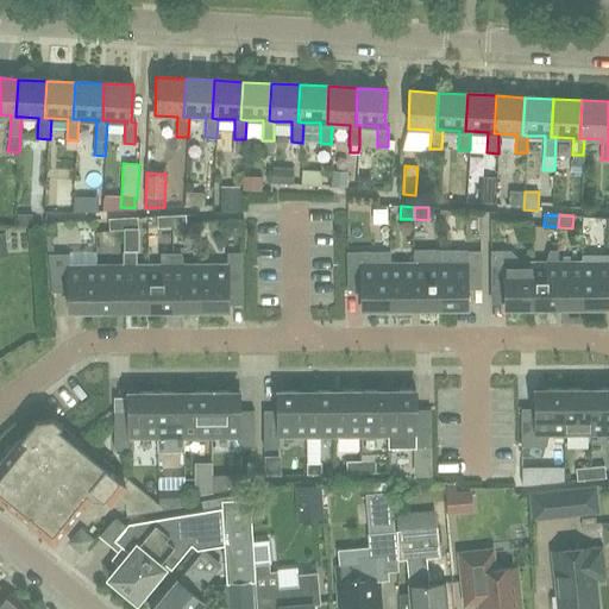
[(157,217),(158,228),(173,228),(171,215),(157,217)]
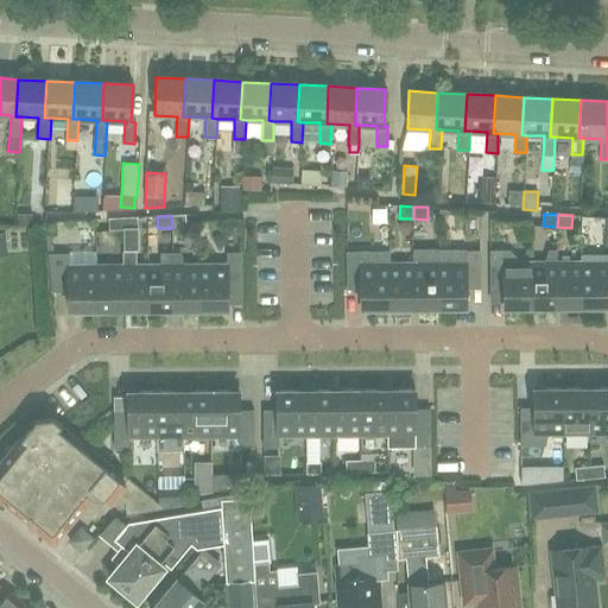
[(172,228),(187,227),(185,215),(171,215),(172,228)]
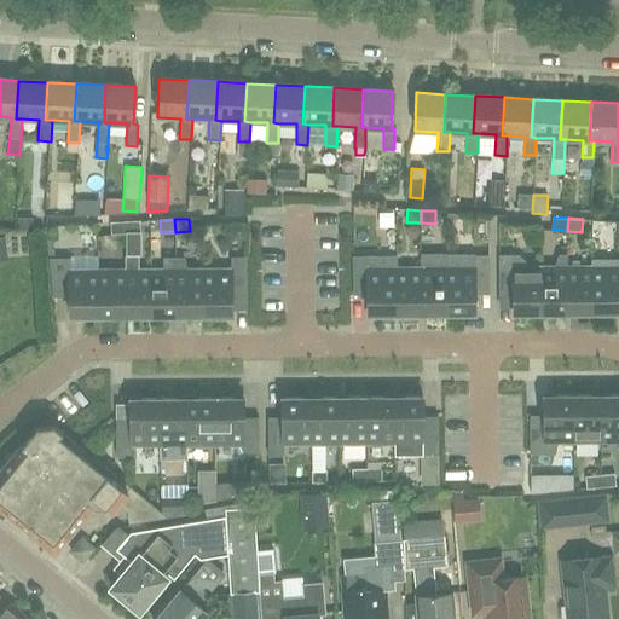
[(126,235),(126,221),(111,223),(111,235),(126,235)]
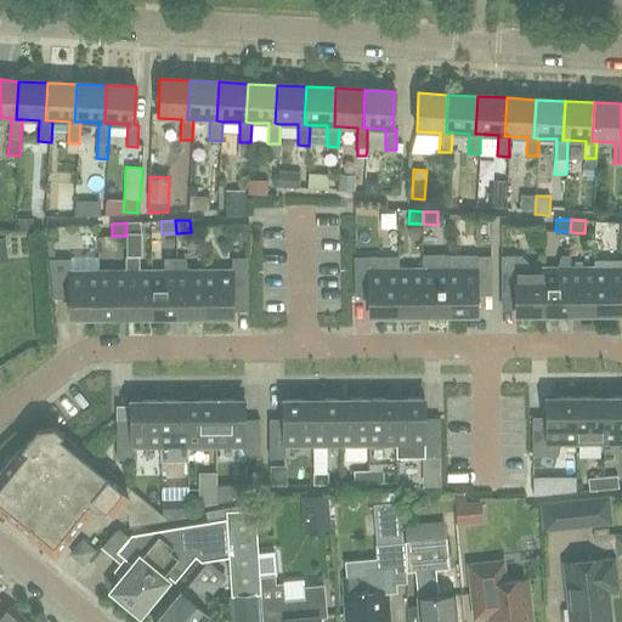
[(140,222),(126,222),(126,236),(141,235),(140,222)]
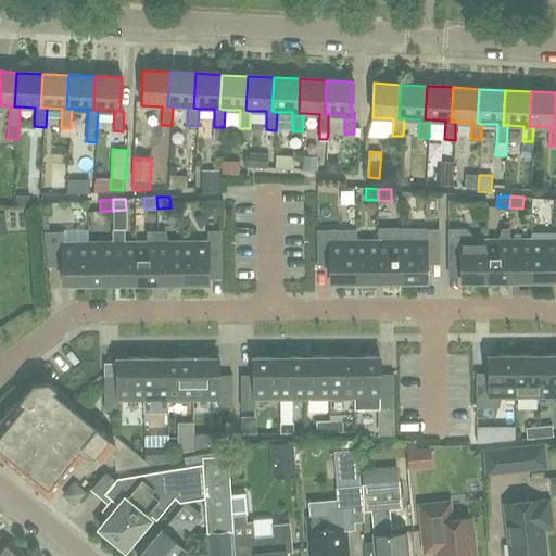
[(207,216),(222,216),(222,212),(222,201),(206,202),(207,216)]
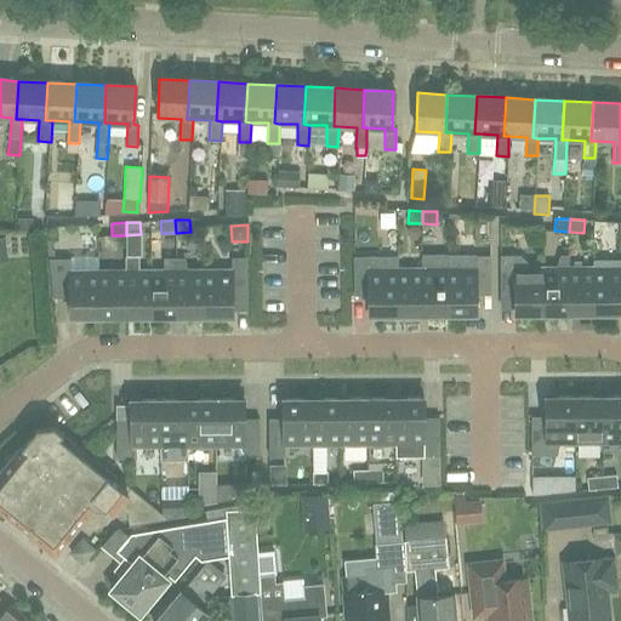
[(543,269),(543,314),(570,313),(571,269),(569,269),(569,255),(560,255),(557,269),(543,269)]
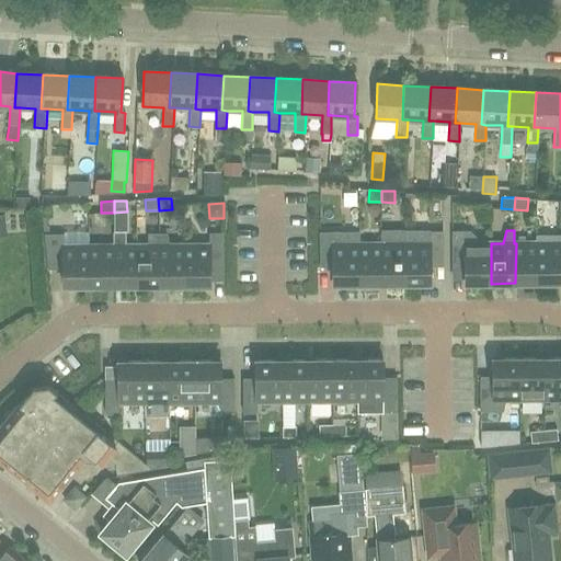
[(137,244),(126,244),(126,231),(114,232),(114,244),(113,244),(113,285),(137,285),(137,275),(137,244)]
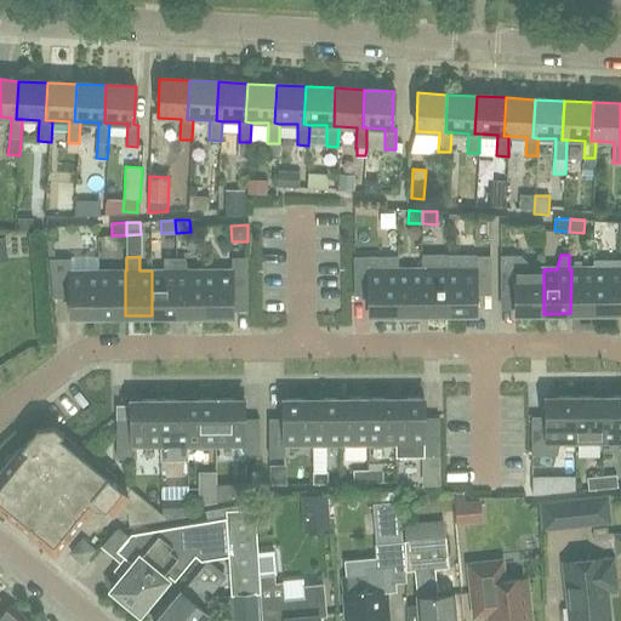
[(370,314),(396,314),(396,268),(380,268),(380,256),(354,257),(355,296),(370,295),(370,314)]
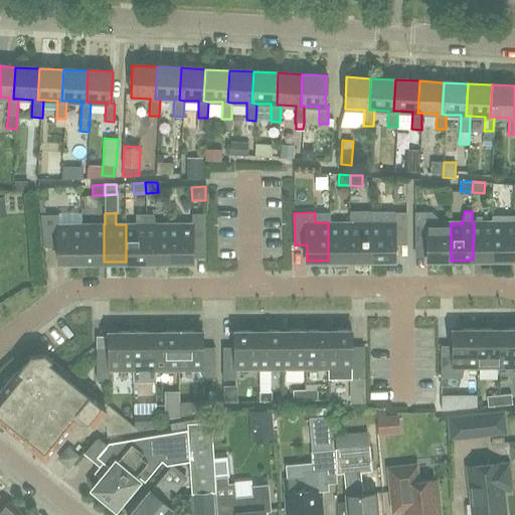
[(372,212),(351,212),(351,222),(350,222),(350,261),(373,261),(373,222),(372,222),(372,212)]
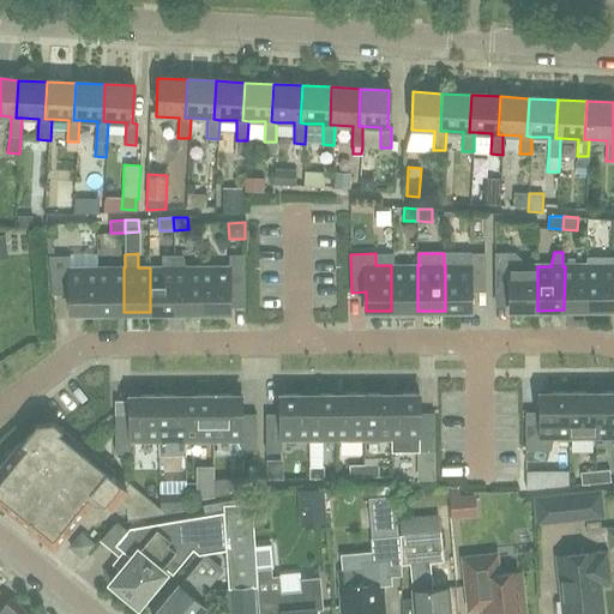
[(445,265),(445,311),(471,311),(471,292),(486,292),(486,253),(471,253),(471,265),(445,265)]
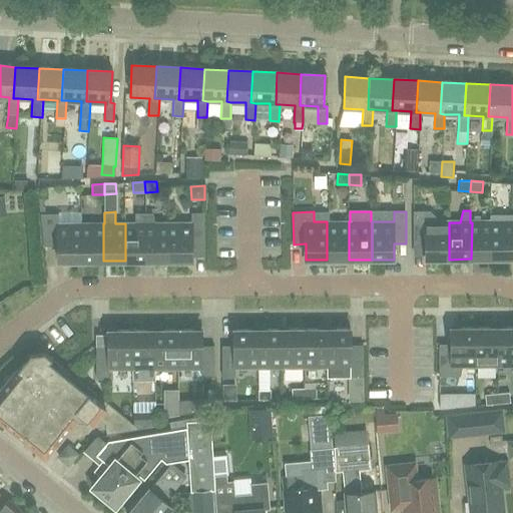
[(449,260),(449,222),(427,222),(427,211),(414,211),(414,243),(427,243),(427,260),(449,260)]
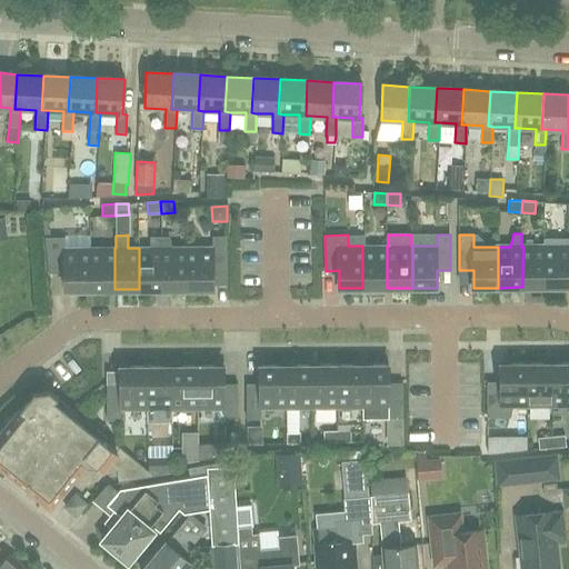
[(227,271),(227,236),(213,236),(213,247),(187,247),(187,249),(187,289),(213,289),(213,271),(227,271)]
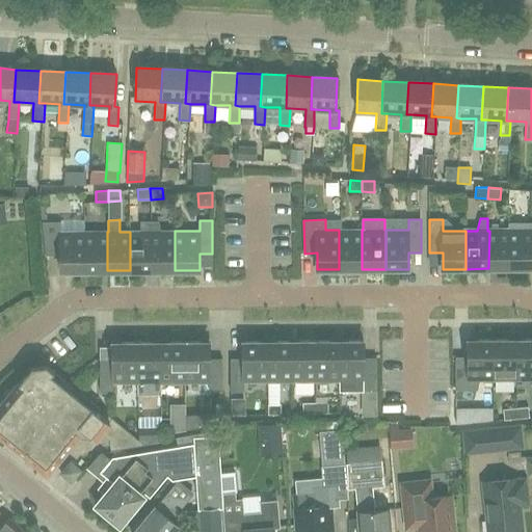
[(60,271),(85,271),(85,232),(60,232),(59,221),(46,221),(46,255),(60,255),(60,271)]
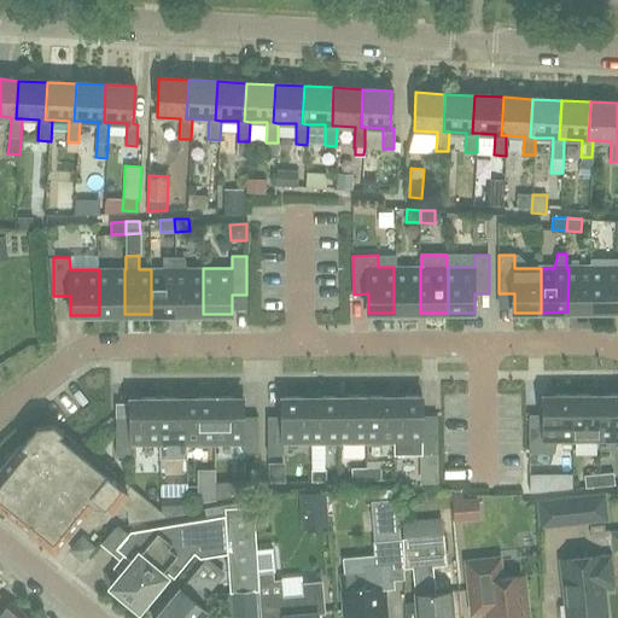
[(151,303),(151,314),(176,314),(176,310),(176,308),(176,302),(176,295),(175,257),(163,257),(164,269),(151,269),(151,303)]
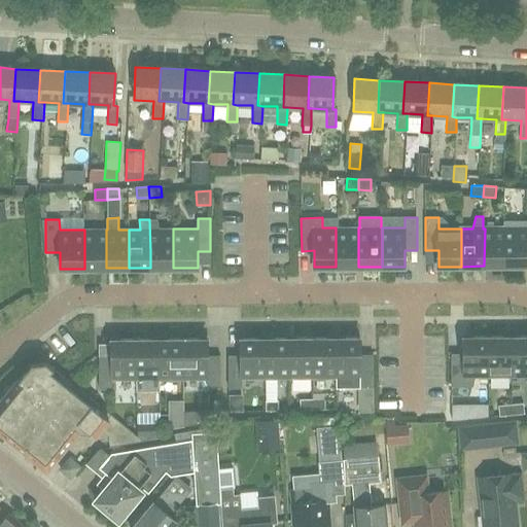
[(150,251),(150,257),(150,262),(150,265),(150,268),(173,268),(173,231),(173,229),(160,229),(157,219),(149,219),(150,251)]
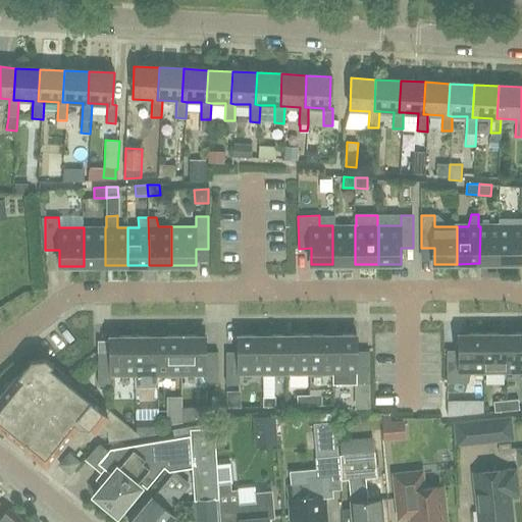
[(332,264),(355,264),(355,225),(332,225),(332,264)]
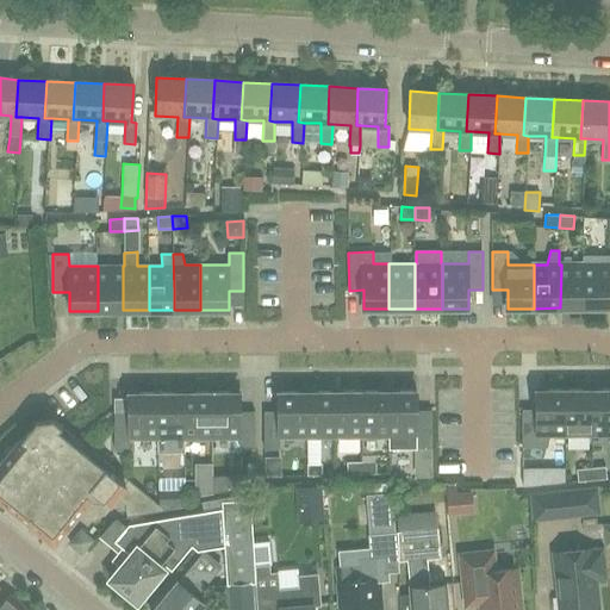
[(609,263),(587,265),(587,307),(609,307),(609,263)]
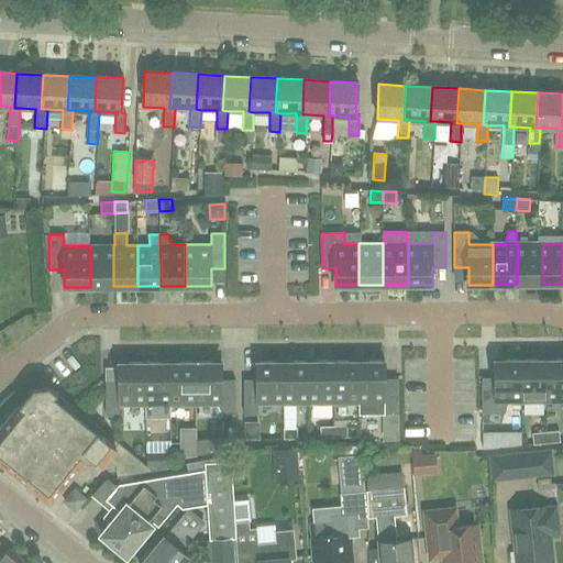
[(542,244),(518,244),(517,284),(542,284),(542,244)]
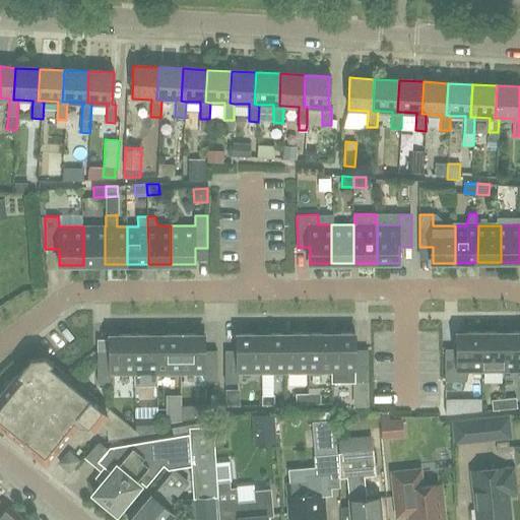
[(105,226),(83,226),(83,265),(105,264),(105,226)]
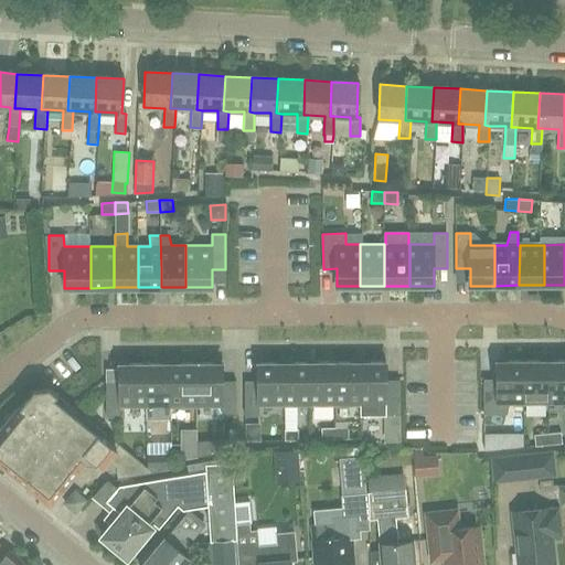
[(524,403),(524,361),(498,361),(498,379),(483,379),(483,414),(507,414),(510,403),(524,403)]
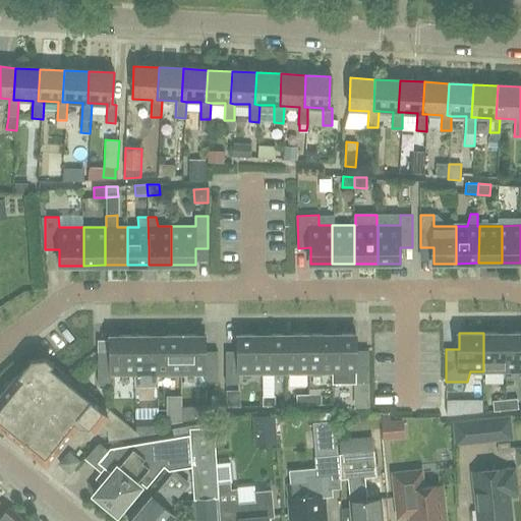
[(506,333),(483,333),(483,371),(506,371),(506,333)]
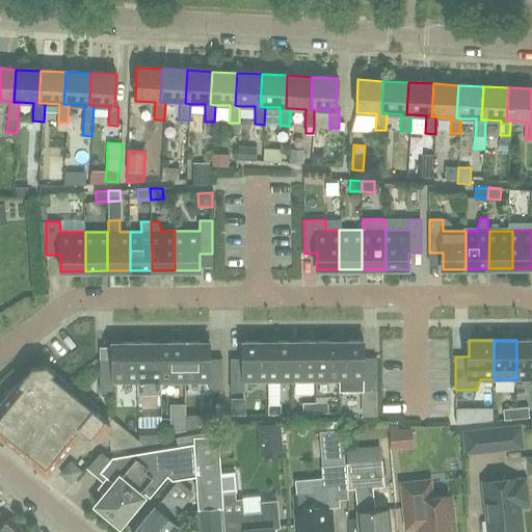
[(516,379),(531,379),(531,340),(516,340),(516,379)]
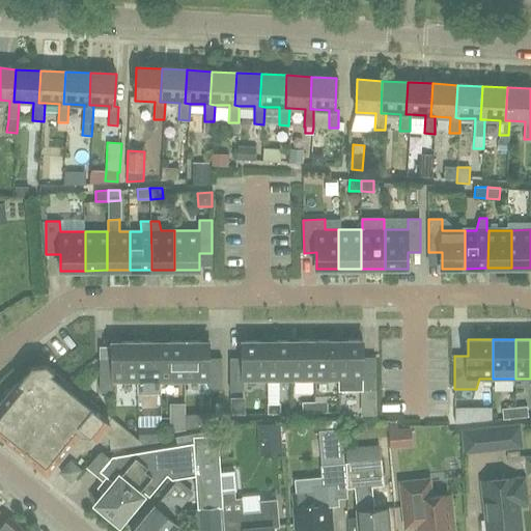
[(291,341),(291,381),(315,380),(315,340),(291,341)]
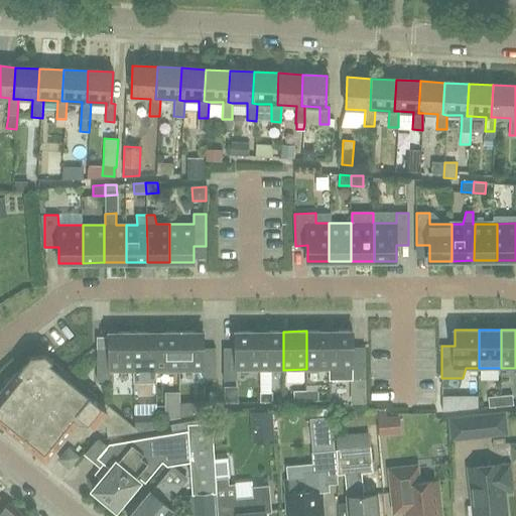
[(306,331),(306,369),(331,369),(331,331),(306,331)]
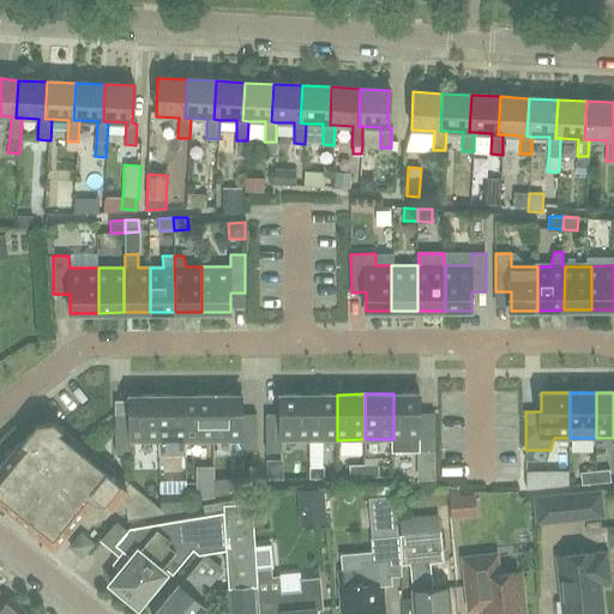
[(393,393),(393,439),(420,439),(420,451),(435,451),(434,413),(420,413),(420,393),(393,393)]
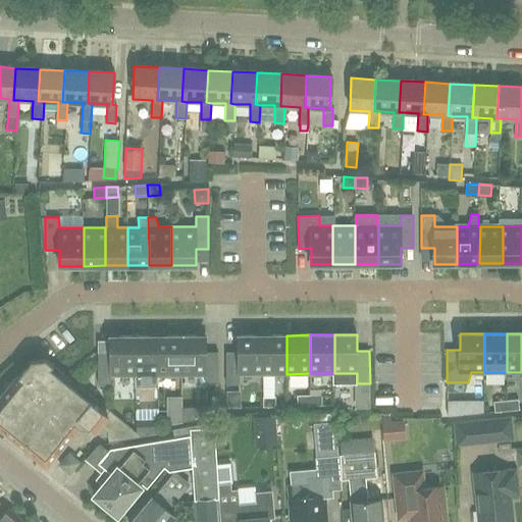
[(98,352),(98,384),(111,384),(111,374),(136,374),(136,335),(110,335),(111,352),(98,352)]
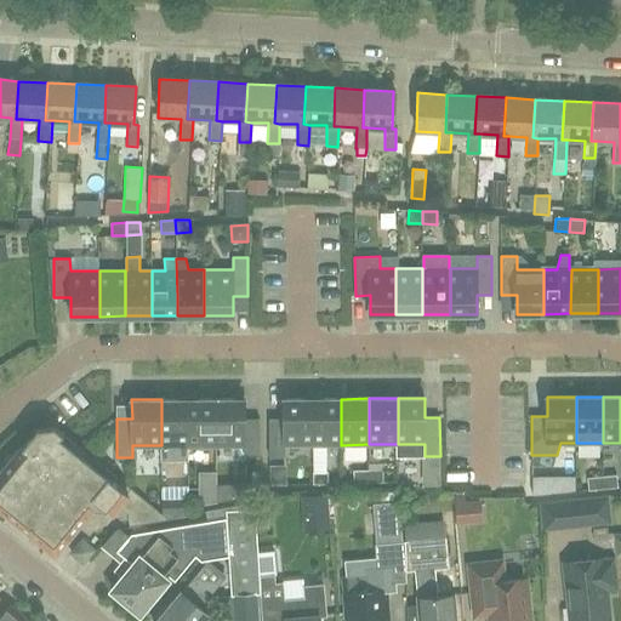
[(189,460),(189,445),(191,445),(189,399),(161,399),(161,445),(161,460),(189,460)]
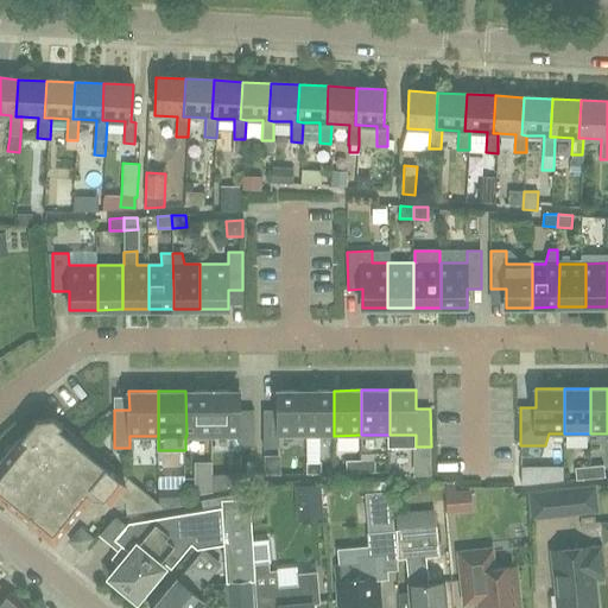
[(187,436),(214,436),(214,391),(185,391),(187,436)]
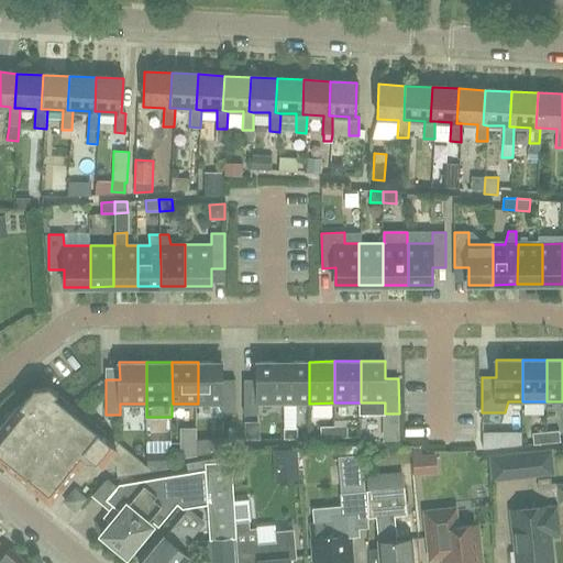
[(198,362),(198,404),(221,404),(221,415),(235,415),(235,379),(222,379),(221,362),(198,362)]
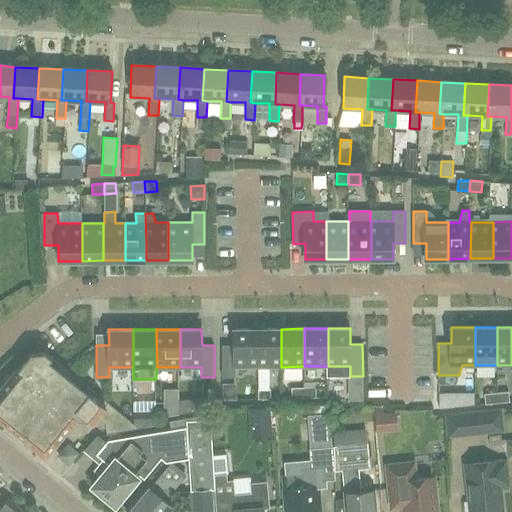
[(222,345),(222,377),(231,377),(231,367),(258,367),(257,329),(234,329),(234,345),(222,345)]
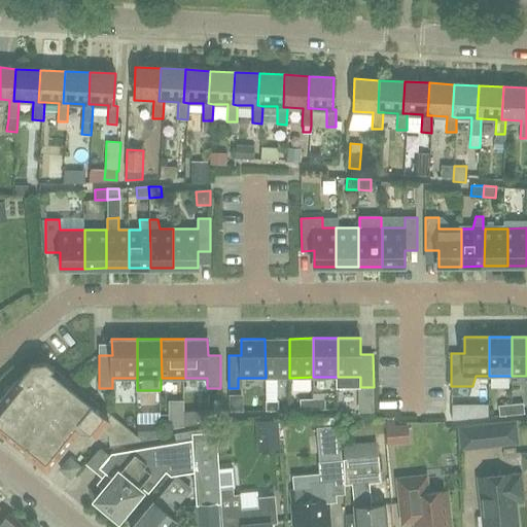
[(266,378),(289,378),(289,339),(265,339),(266,378)]
